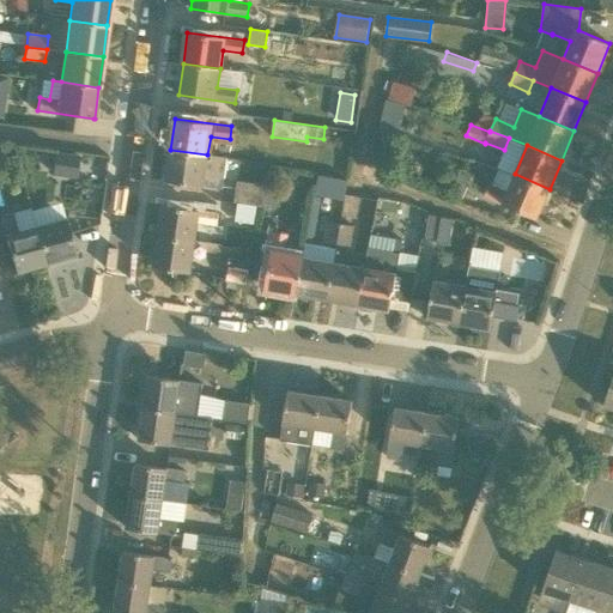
[(207,155),(170,150),(167,181),(223,189),(228,157),(207,155)]
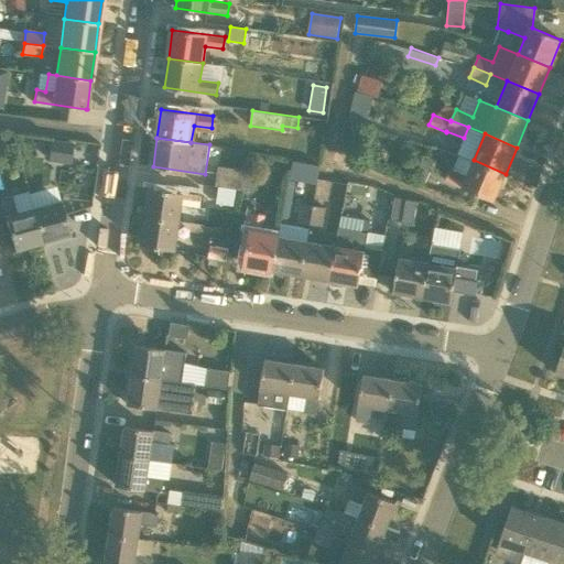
[(55,155),(54,165),(65,166),(67,149),(56,147),(55,155)]
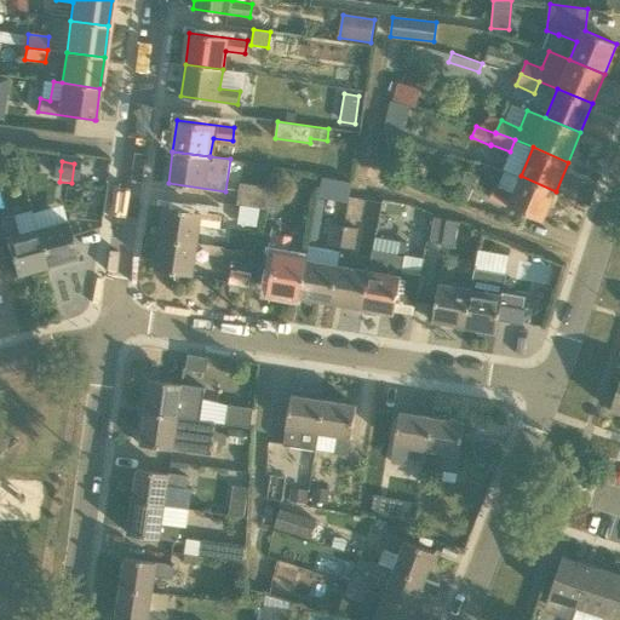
[(556,191),(521,176),(514,194),(494,187),(489,199),(543,220),(556,191)]
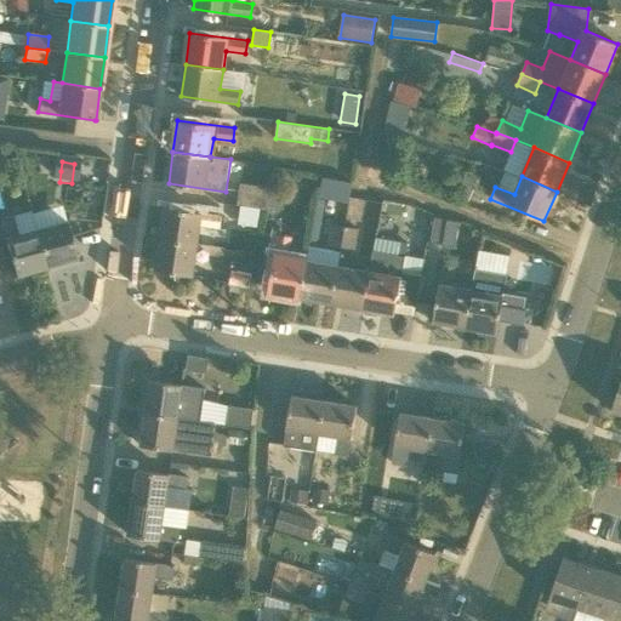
[(266,209),(269,187),(240,183),(238,205),(266,209)]
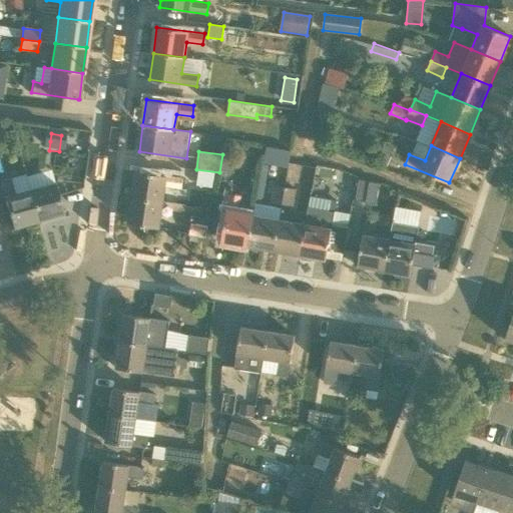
[(182,188),(183,177),(136,171),(132,197),(163,201),(165,186),(182,188)]
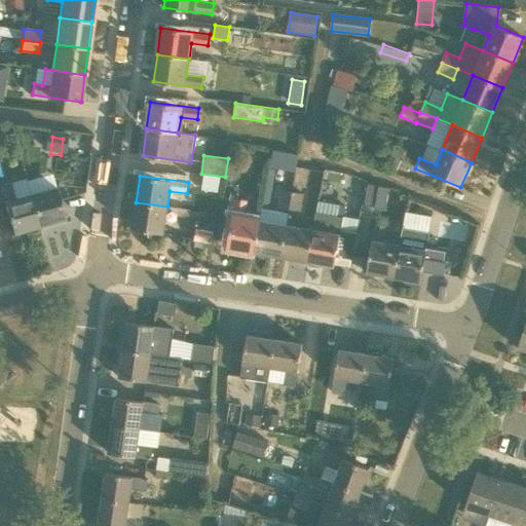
[(31,194),(15,198),(11,183),(0,185),(13,233),(39,226),(31,194)]
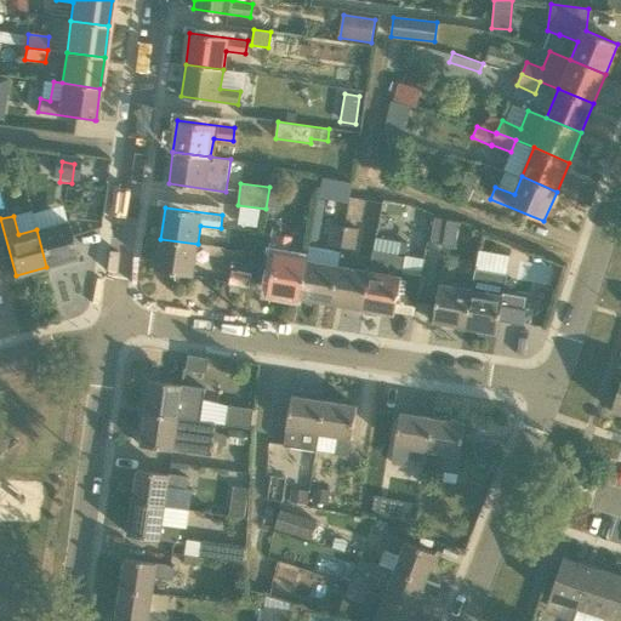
[(443,245),(443,244),(448,220),(434,217),(429,243),(443,245)]
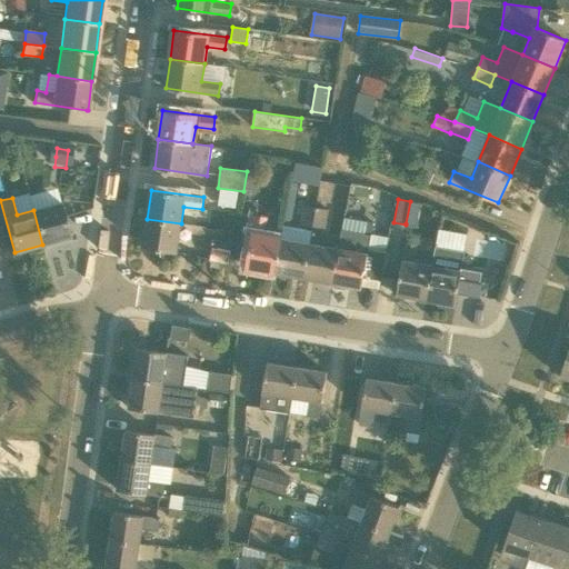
[(33,210),(42,245),(70,237),(61,202),(33,210)]
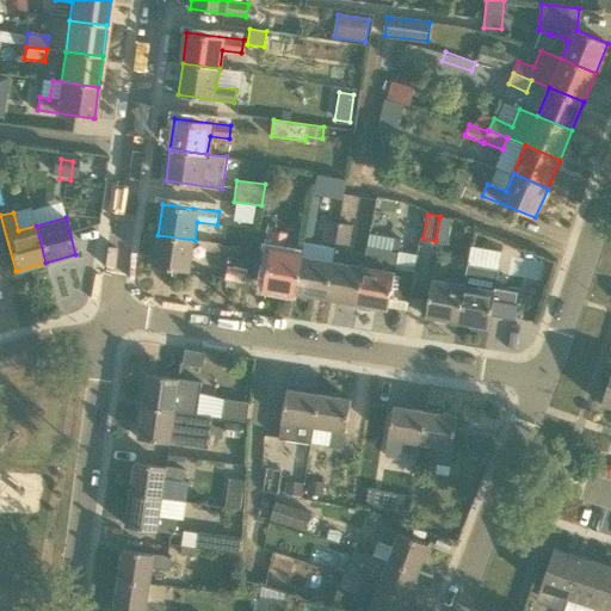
[(335,242),(339,223),(327,221),(323,240),(335,242)]
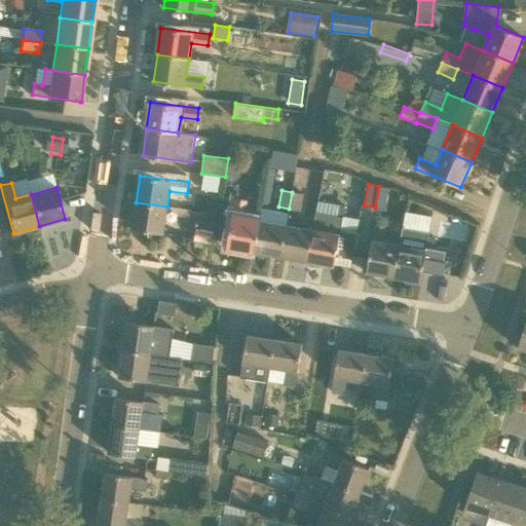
[(300,211),(303,194),(292,192),(289,209),(300,211)]
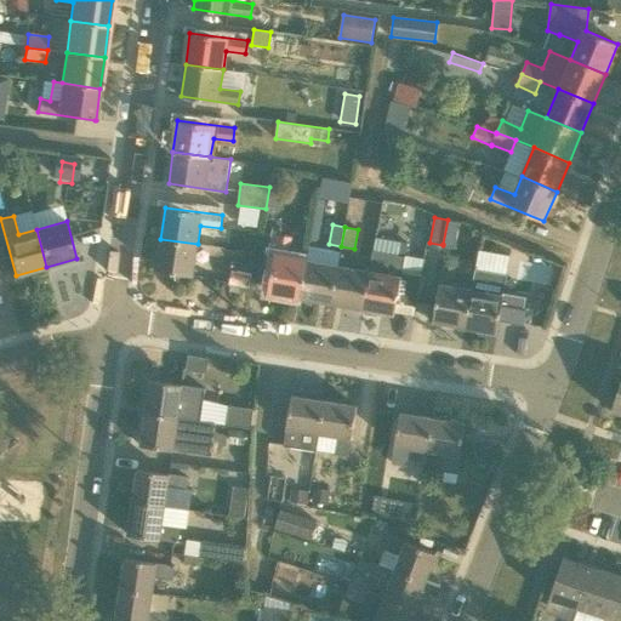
[(300,297),(307,261),(288,257),(291,238),(279,235),(268,292),(300,297)]
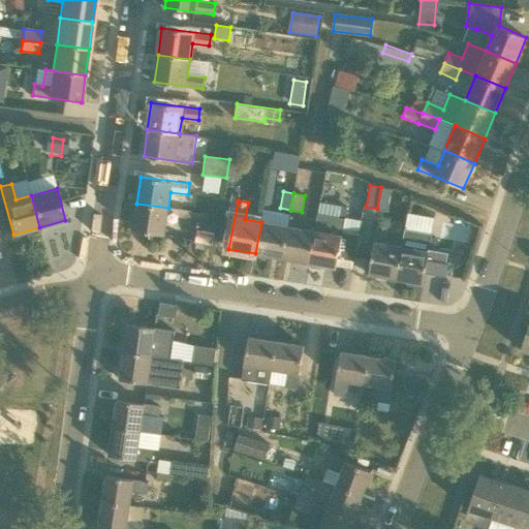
[(318,215),(315,231),(309,263),(336,268),(338,258),(354,260),(359,235),(343,232),(345,219),(339,218),(341,206),(320,203),(318,215)]
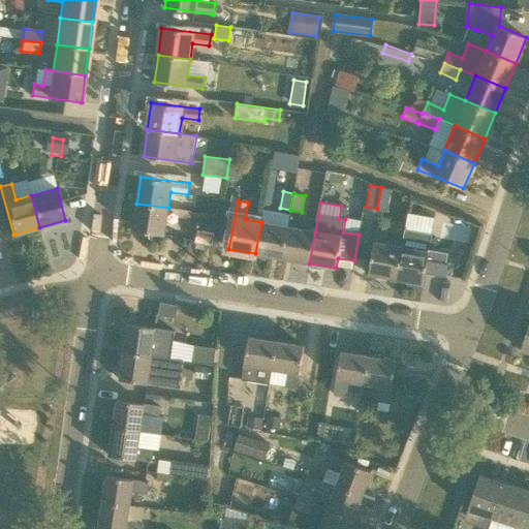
[(164,235),(168,208),(136,204),(132,230),(164,235)]
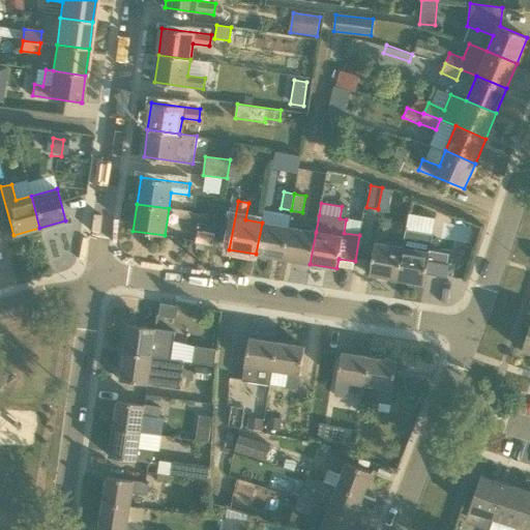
[(289,227),(262,223),(256,254),(283,259),(289,227)]
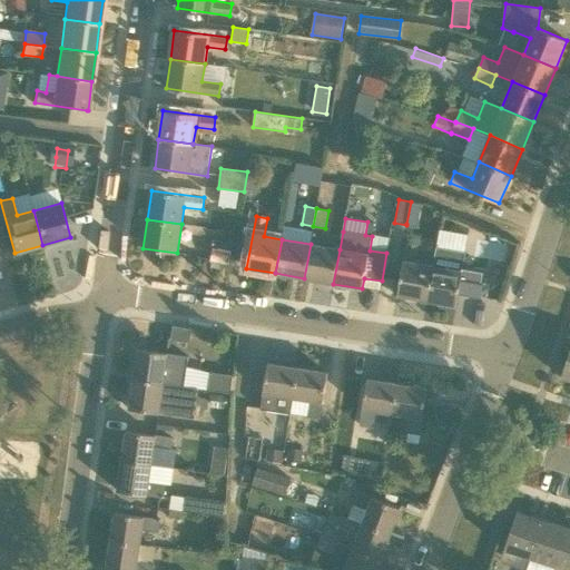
[(426,301),(432,266),(415,263),(418,245),(406,243),(397,296),(426,301)]
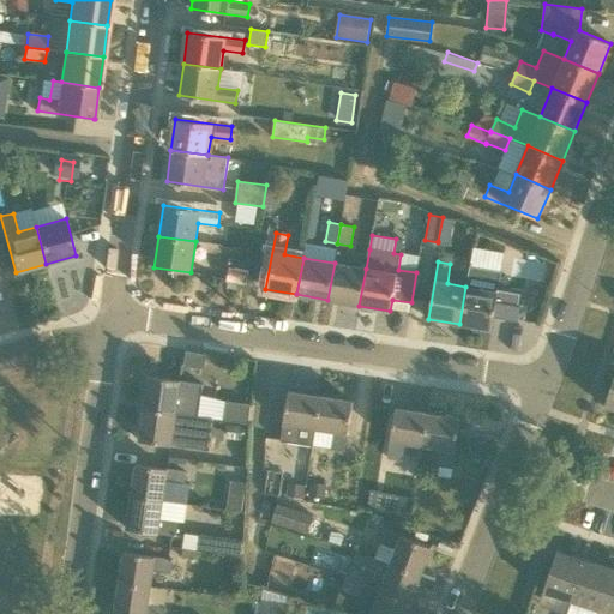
[(359,306),(366,269),(335,263),(327,300),(359,306)]
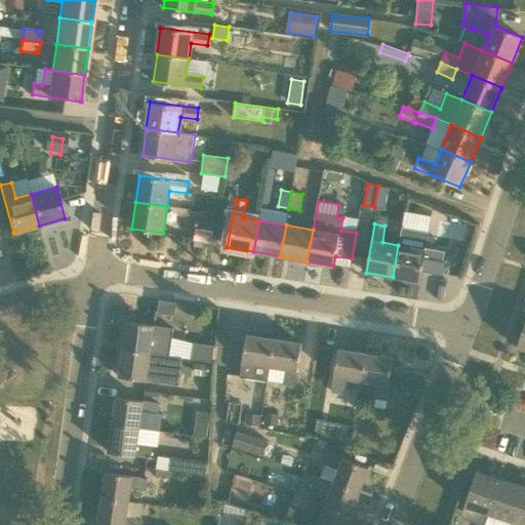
[(210,243),(213,232),(196,229),(194,240),(210,243)]
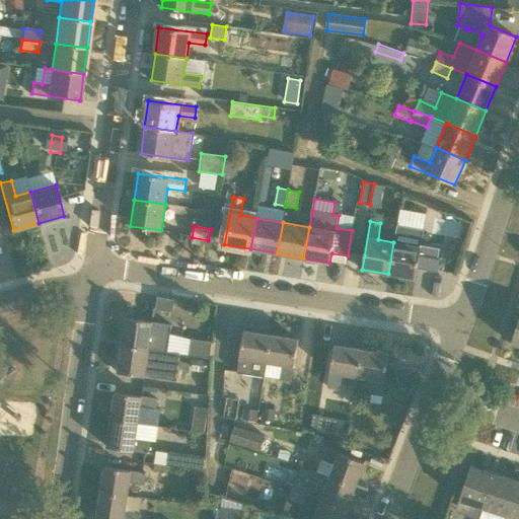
[(416,278),(421,246),(393,242),(388,274),(416,278)]
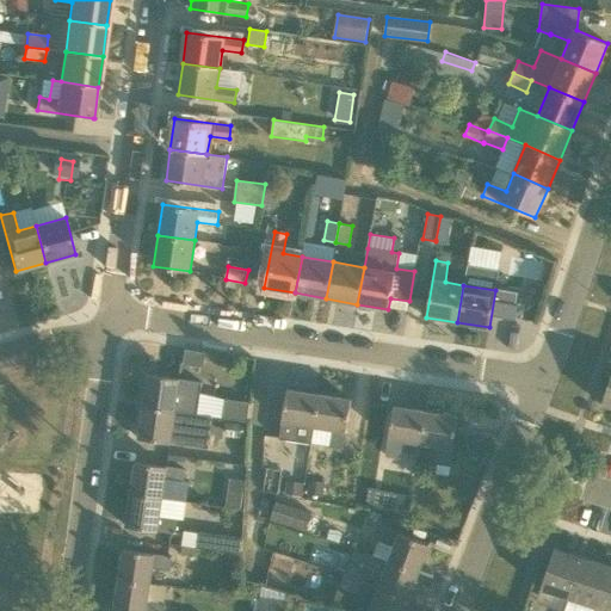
[(178,392),(195,394),(197,381),(148,374),(143,406),(174,411),(178,392)]
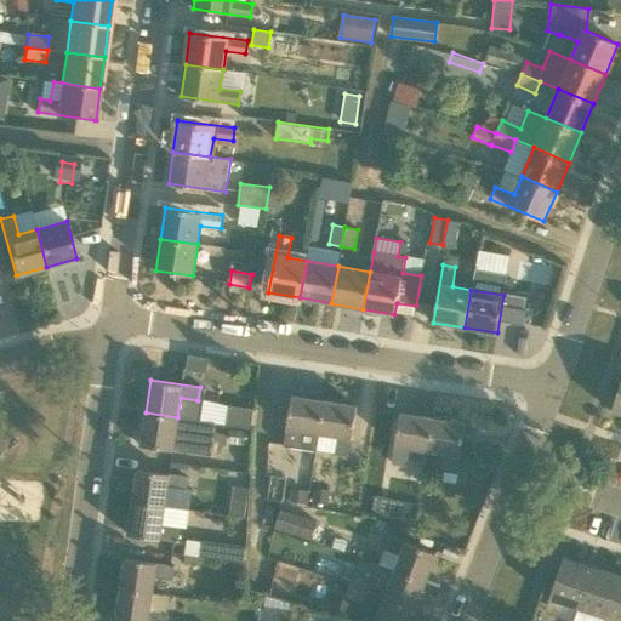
[(319,433),(325,402),(292,396),(284,445),(297,448),(300,431),(319,433)]
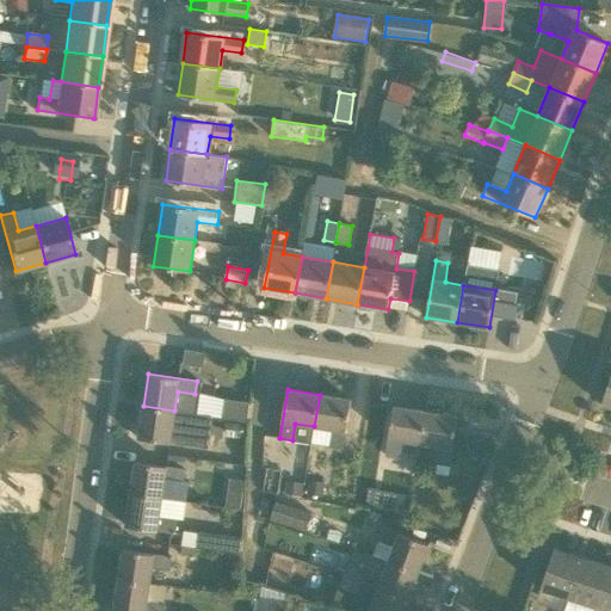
[(331,446),(344,449),(351,400),(320,395),(314,426),(334,430),(331,446)]
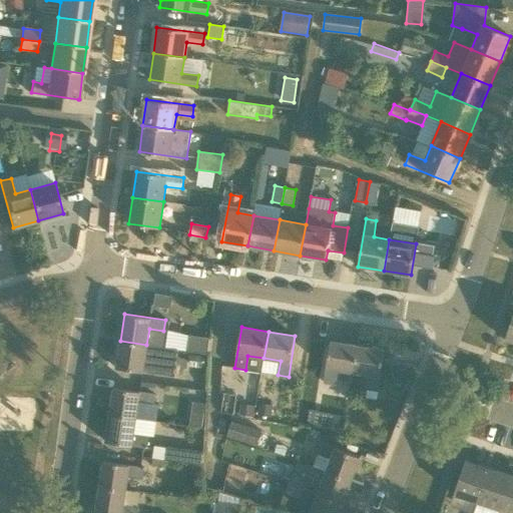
[(203,340),(184,337),(182,350),(201,353),(203,340)]
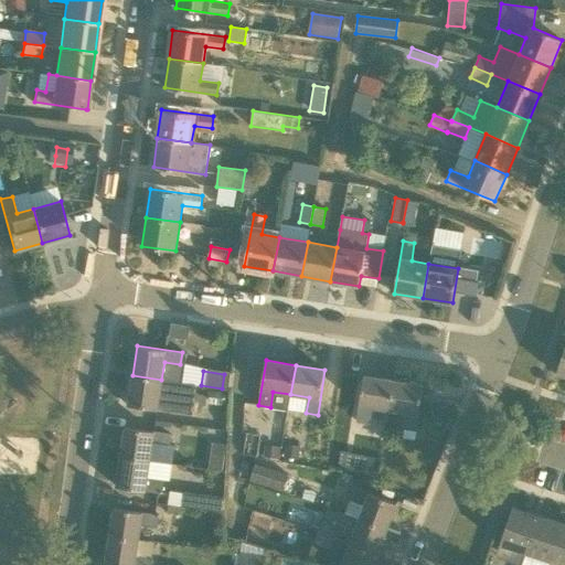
[(178,382),(161,380),(132,375),(128,405),(173,412),(178,382)]
